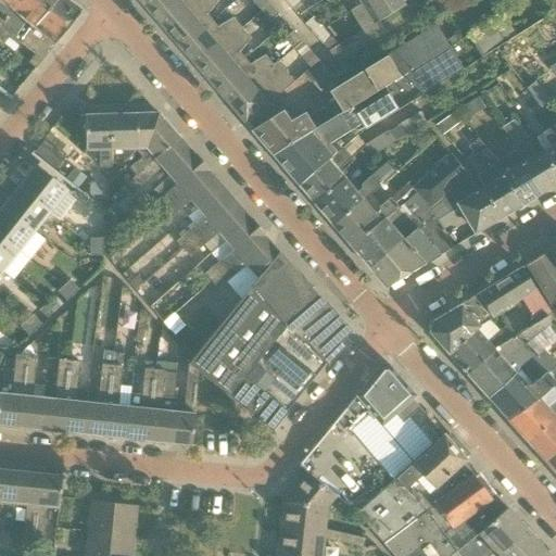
[(22,42),(55,0),(22,0),(1,26),(0,27),(0,40),(3,42),(12,50),(14,52),(22,42)]
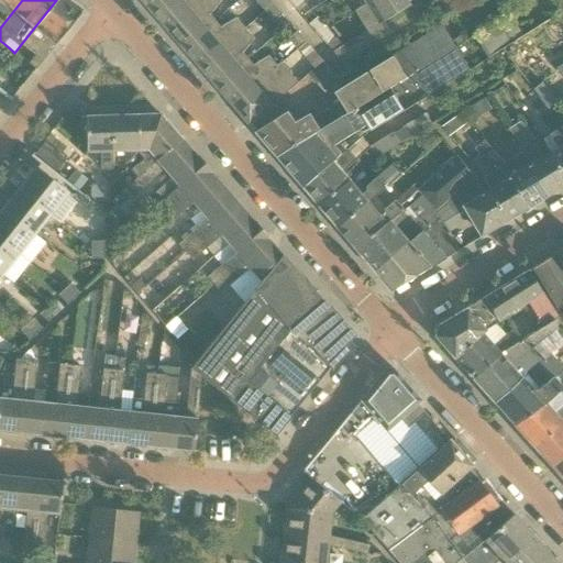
[(0,0),(0,25),(1,26),(22,0),(0,0)]
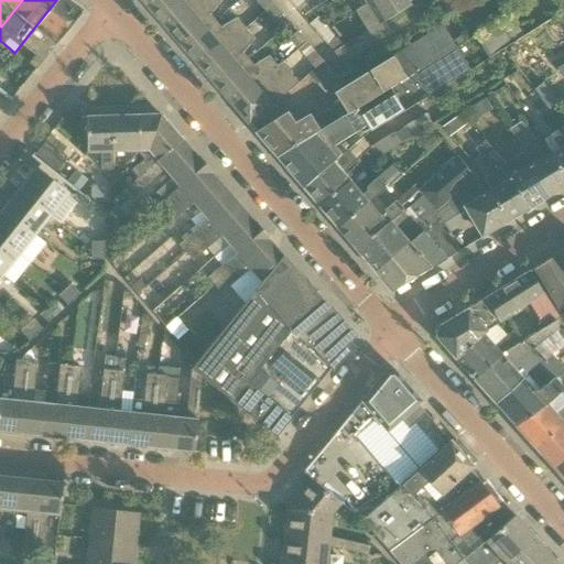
[(56,0),(22,43),(36,54),(29,64),(36,69),(82,13),(65,0),(56,0)]
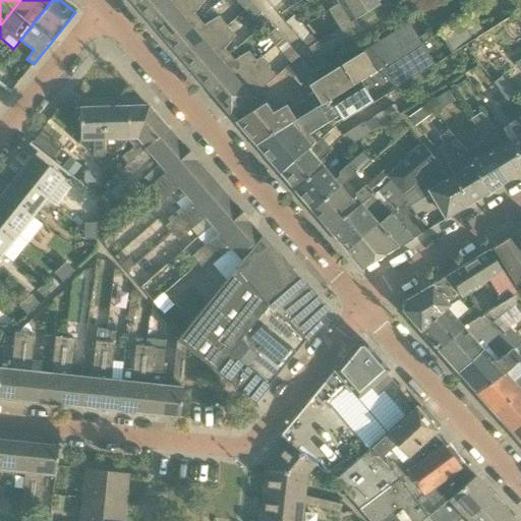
[(159,30),(192,0),(150,0),(140,8),(159,30)]
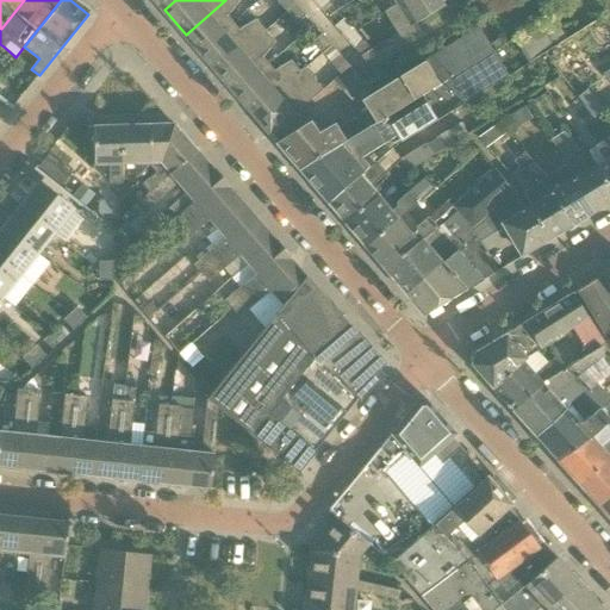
[(201,53),(235,23),(229,16),(231,13),(241,1),(240,0),(225,0),(186,35),(201,53)]
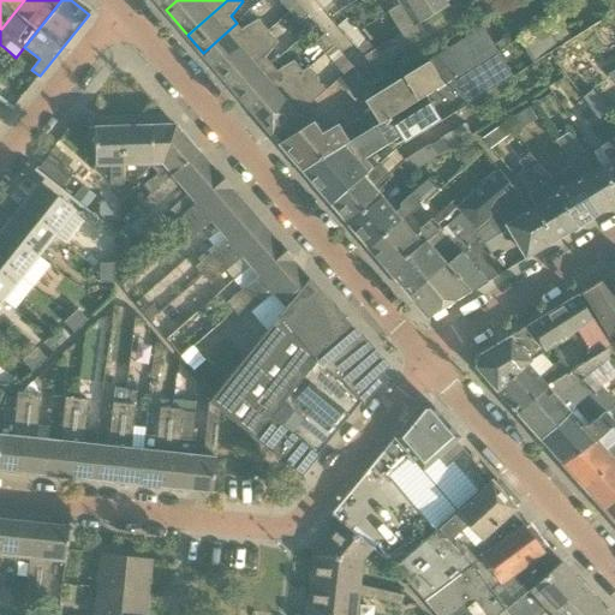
[(291,12),(300,5),(296,0),(281,0),(281,1),(291,12)]
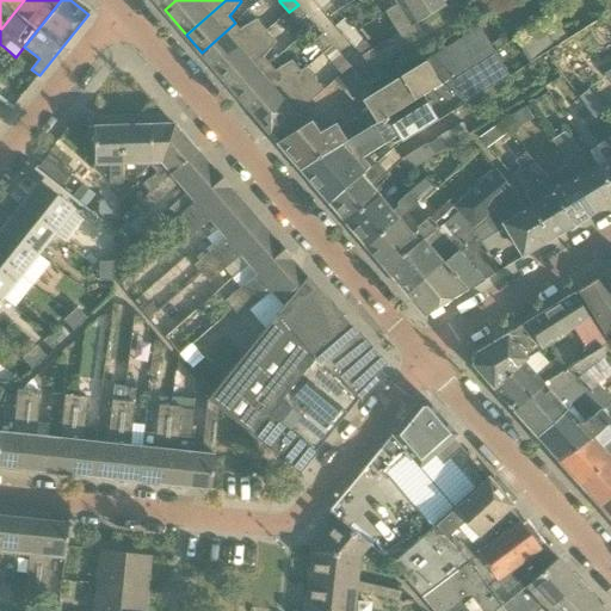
[(337,10),(328,0),(314,0),(322,10),(328,17),(337,10)]
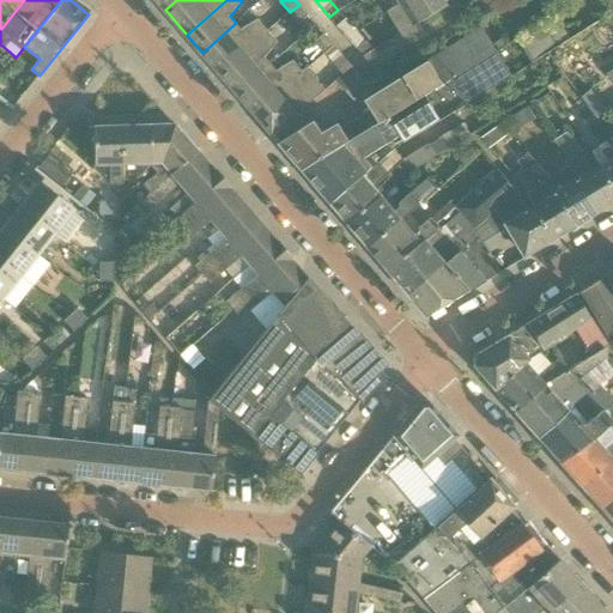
[(407,0),(401,4),(402,6),(414,28),(450,6),(445,0),(407,0)]
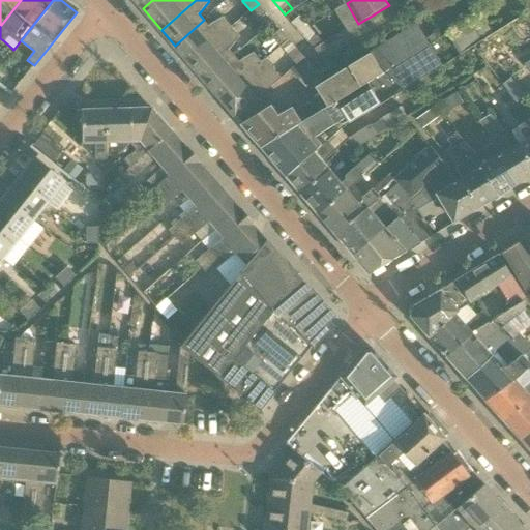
[(529,0),(520,6),(527,19),(529,16),(529,0)]
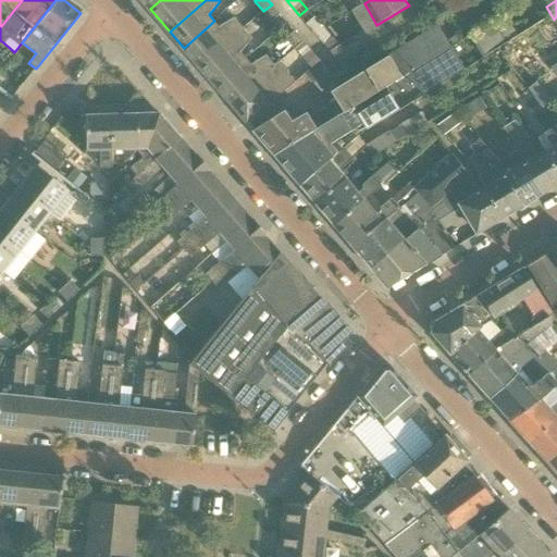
[(272,4),(263,11),(272,22),(281,14),(272,4)]
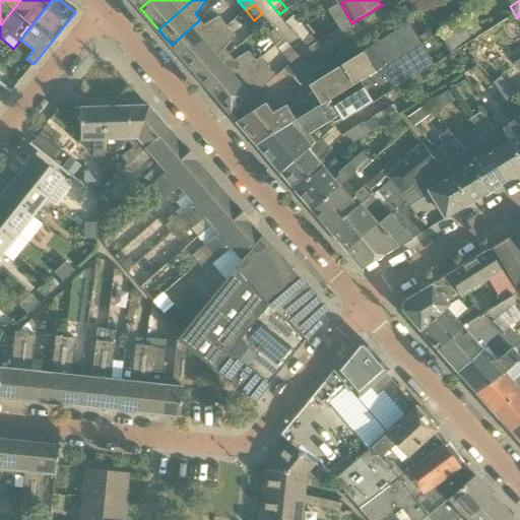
[(286,22),(295,31),(303,26),(286,8),(279,14),(286,22)]
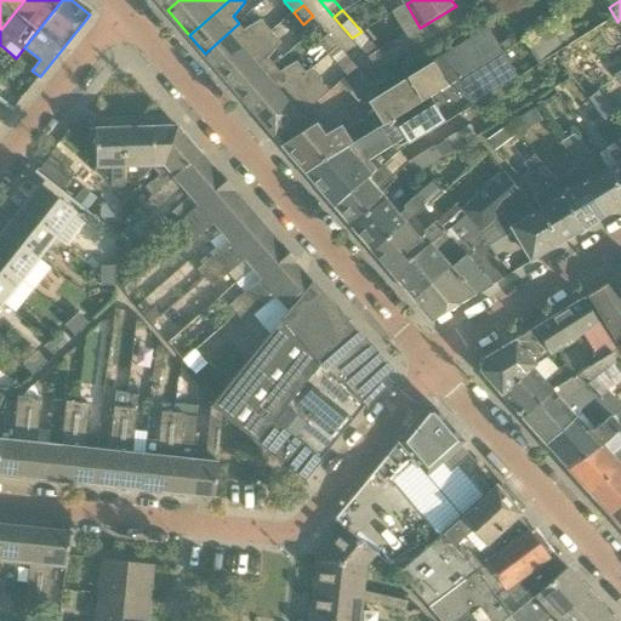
[(565,16),(525,41),(540,64),(580,39),(565,16)]
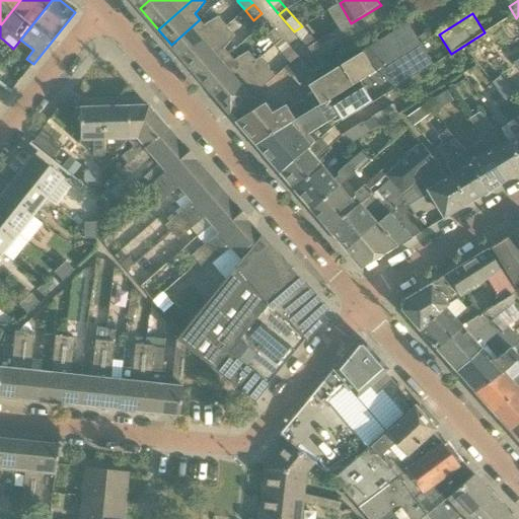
[(187,62),(227,26),(219,16),(208,23),(205,26),(200,19),(171,45),(187,62)]
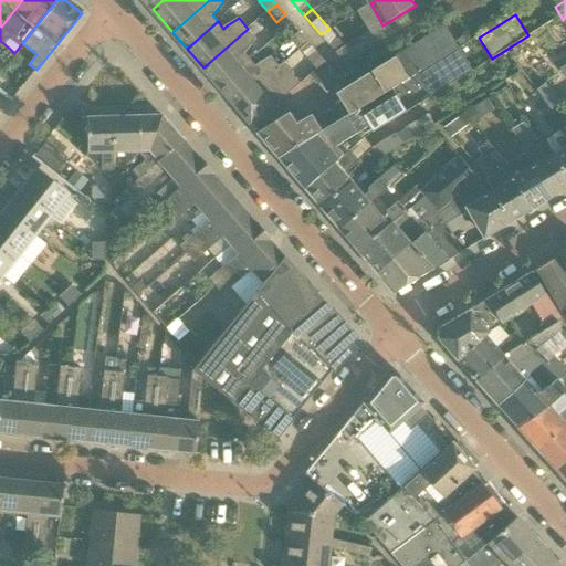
[(467,34),(456,41),(447,28),(341,94),(345,102),(315,119),(310,118),(299,125),(292,114),(260,134),(282,159),(459,50),(460,49),(471,42),(467,34)]
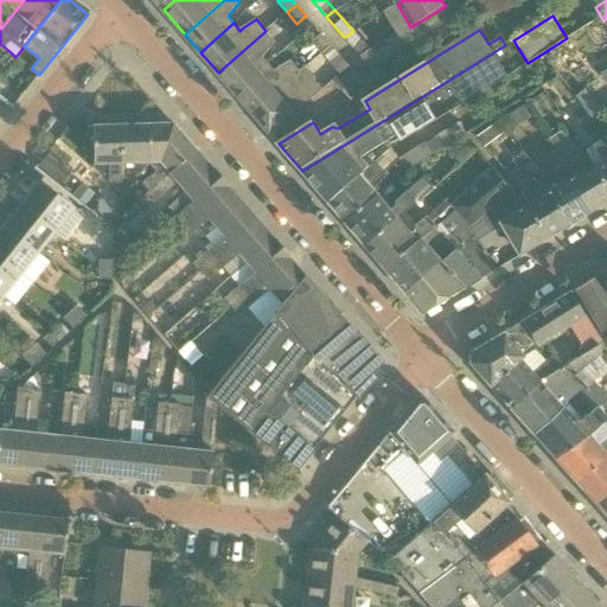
[(235,93),(269,64),(262,57),(266,53),(275,42),(266,31),(218,72),(235,93)]
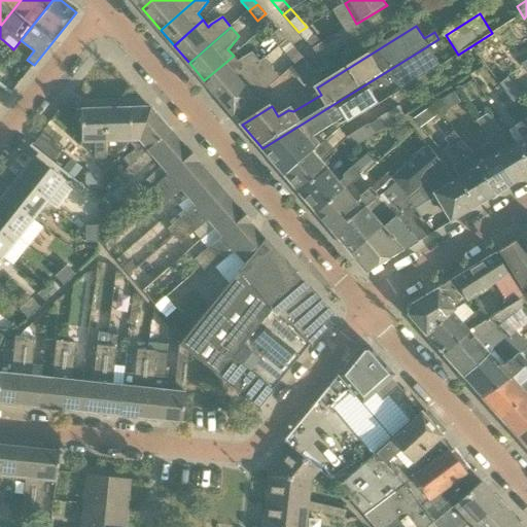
[(315,36),(307,27),(299,32),(308,42),(315,36)]
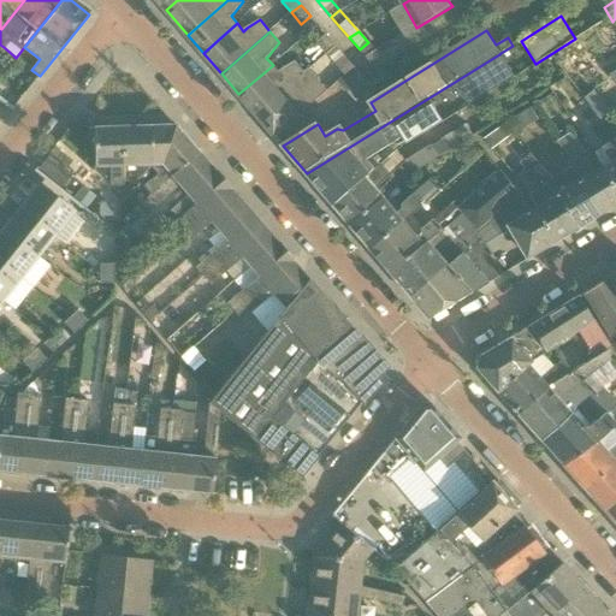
[(327,54),(337,46),(326,35),(318,42),(327,54)]
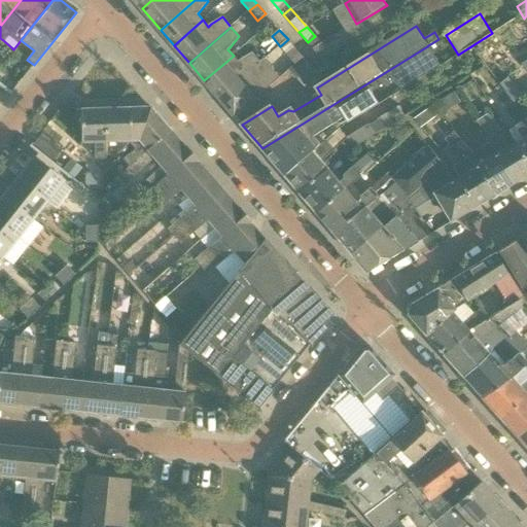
[(295,64),(304,58),(288,39),(280,46),(295,64)]
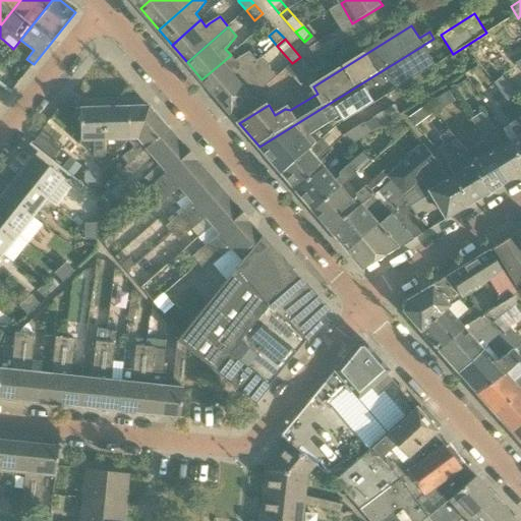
[(339,124),(374,103),(410,81),(435,65),(430,59),(422,46),(259,147),(282,173),(309,149),(310,150),(339,124)]
